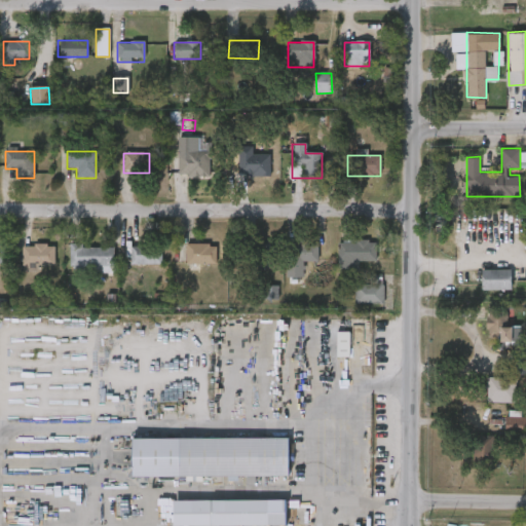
[(178,177),(178,156),(209,156),(209,177),(178,177)]
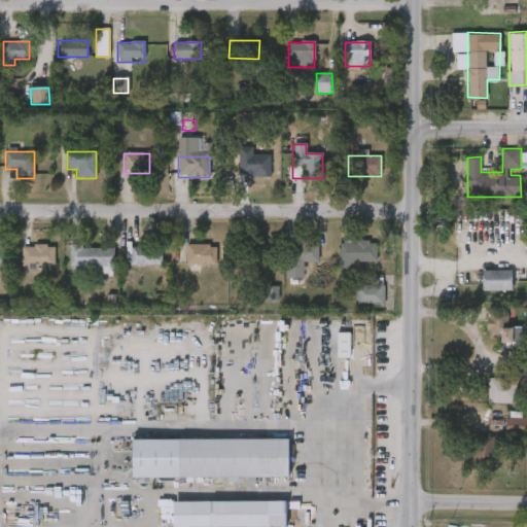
[(270,156),(270,177),(238,177),(238,156),(270,156)]
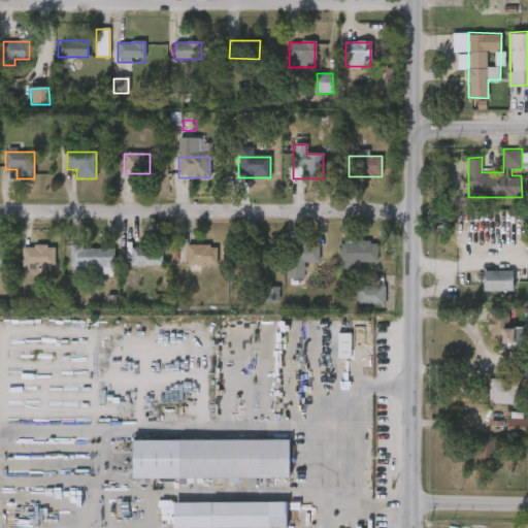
[(339,265),(339,241),(376,241),(376,265),(339,265)]
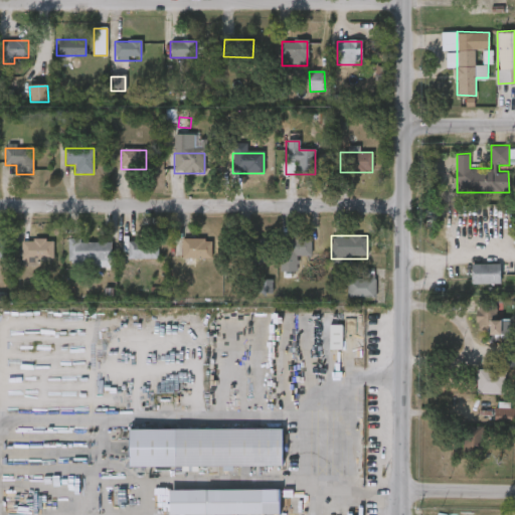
[(194,266),(182,266),(182,239),(211,240),(211,260),(194,259),(194,266)]
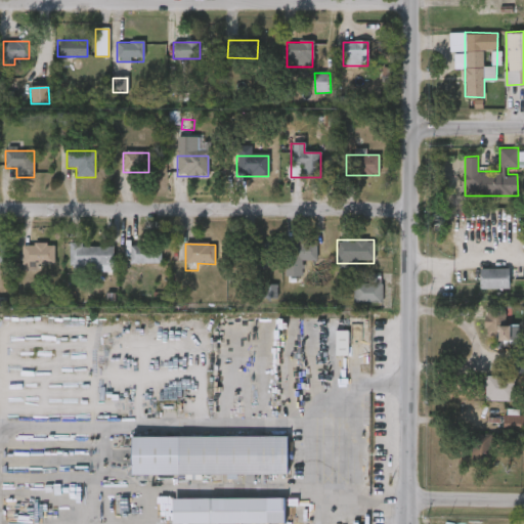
[(271,268),(251,268),(251,244),(271,244),(271,268)]
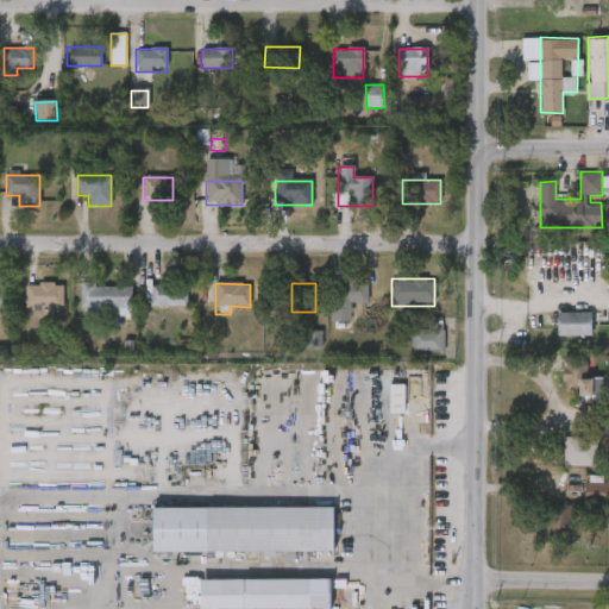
[(333,331),(333,283),(353,283),(353,331),(333,331)]
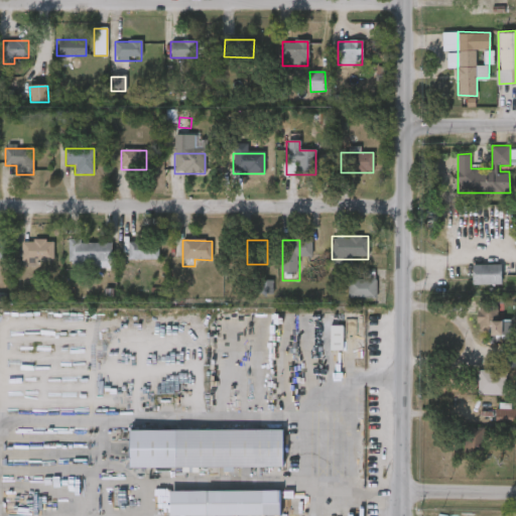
[(20,241),(46,241),(46,266),(20,266),(20,241)]
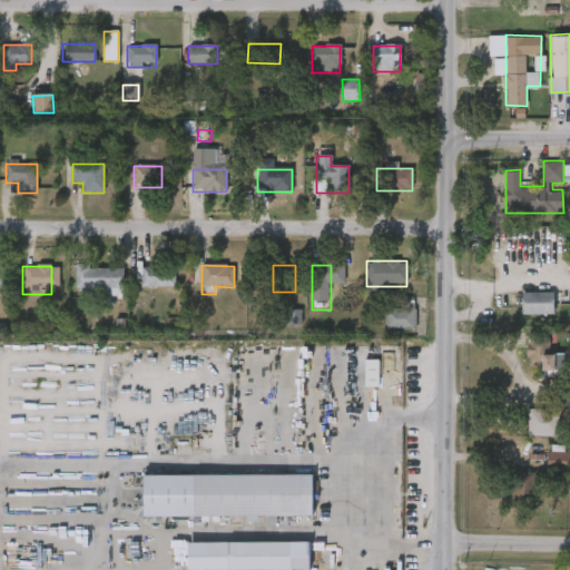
[(140,267),(174,267),(174,287),(140,287),(140,267)]
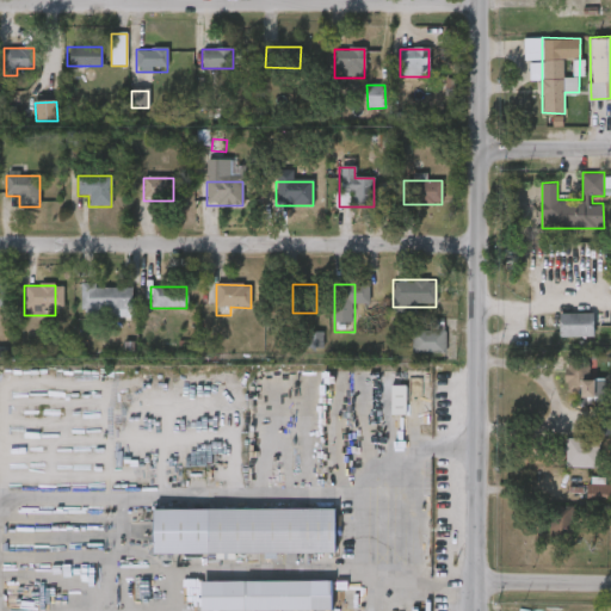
[(131,288),(131,318),(115,318),(115,314),(81,314),(81,288),(131,288)]
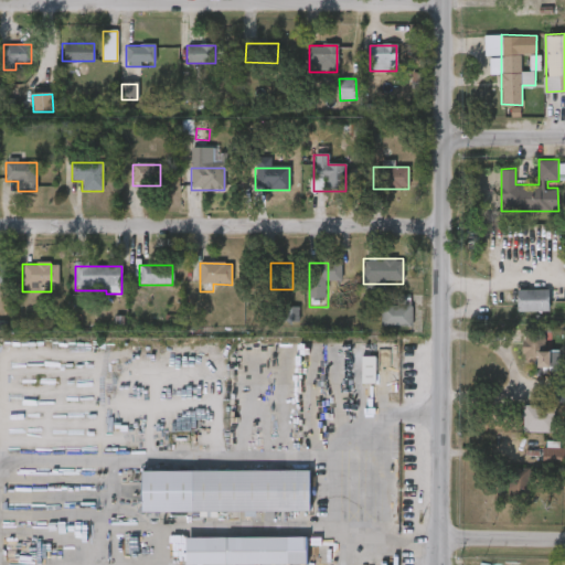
[(516,289),(548,289),(548,310),(516,310),(516,289)]
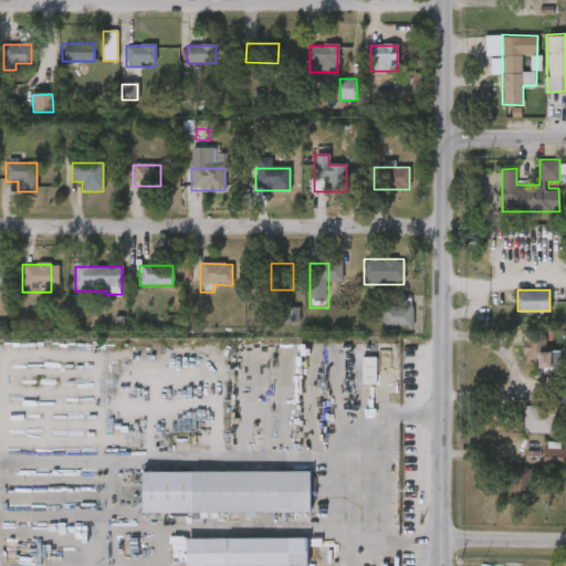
[(381,327),(381,306),(400,306),(400,297),(407,297),(407,304),(412,304),(412,327),(381,327)]
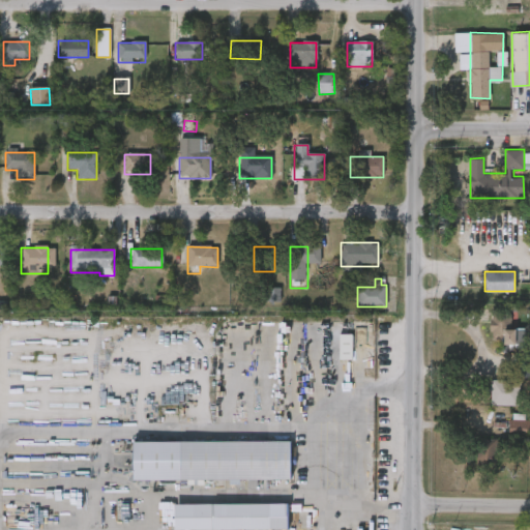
[(281,302),(281,289),(266,288),(265,302),(281,302)]
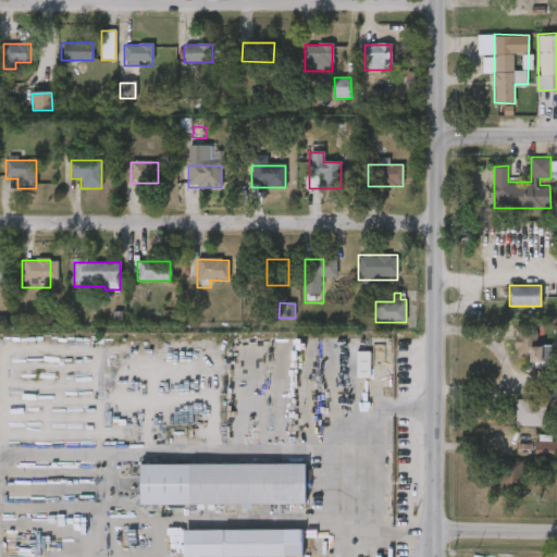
[(554,346),(539,346),(540,326),(516,326),(516,356),(530,356),(530,362),(553,362),(554,346)]
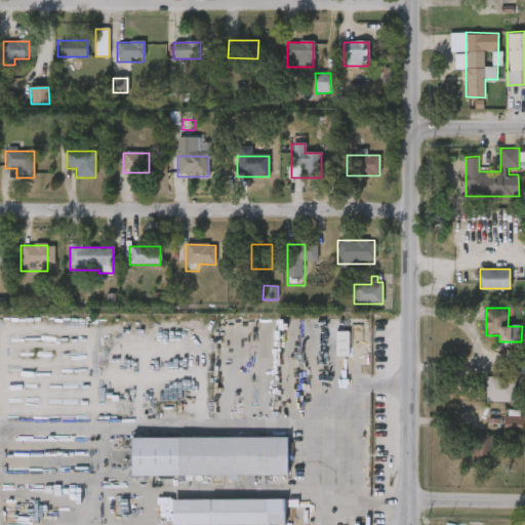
[(336,356),(349,356),(349,332),(336,331),(336,356)]
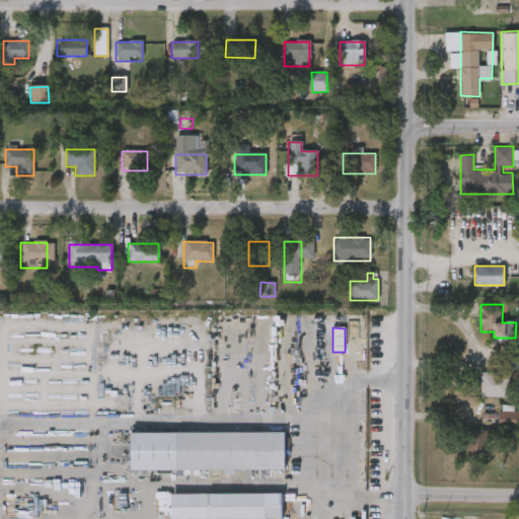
[(480,394),(480,374),(501,374),(501,394),(480,394)]
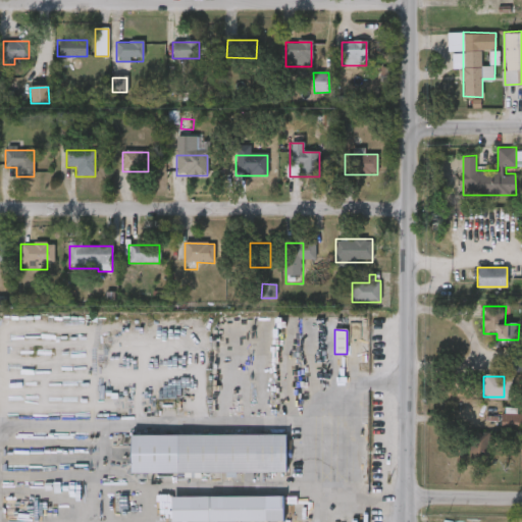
[(505,429),(505,412),(520,412),(520,429),(505,429)]
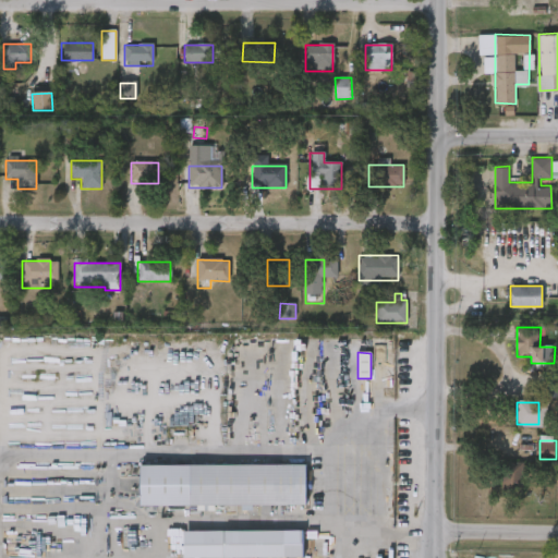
[(521,461),(521,478),(500,478),(500,461),(521,461)]
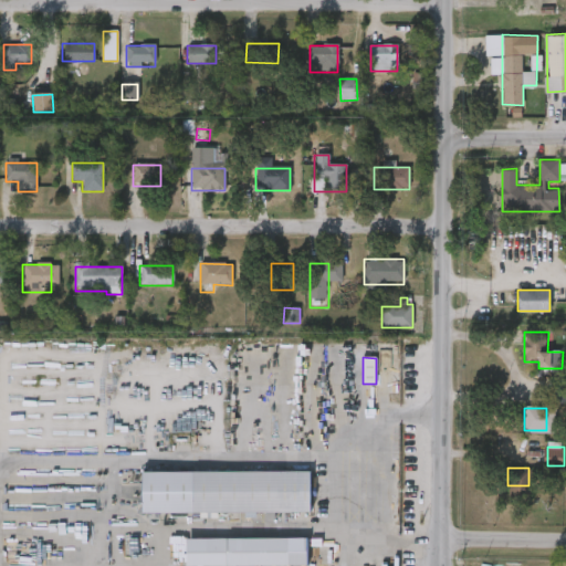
[(144,512),(144,470),(310,470),(310,512),(144,512)]
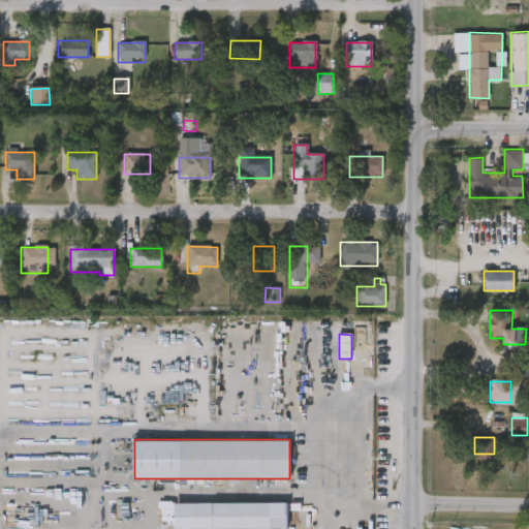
[(174,528),(174,503),(286,503),(286,528),(174,528)]
